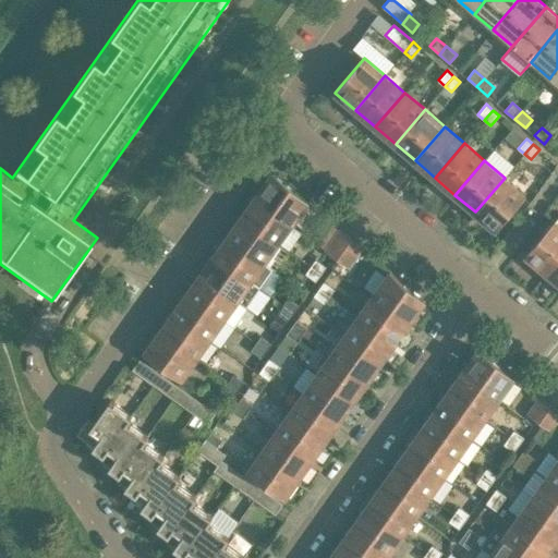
[(273,172),(255,197),(291,225),(307,202),(274,172),(273,172)]
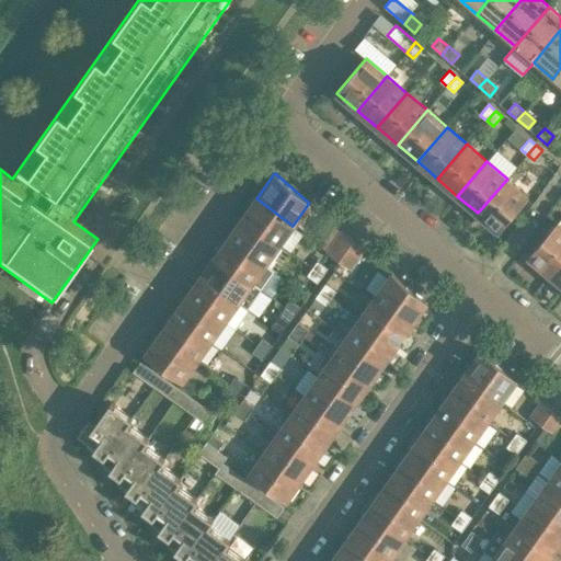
[(507,179),(478,213),(499,230),(527,196),(507,179)]
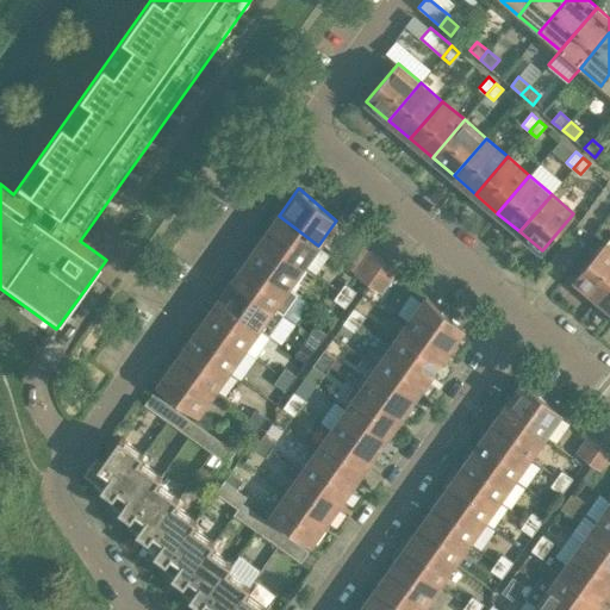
[(279,216),(263,237),(304,266),(318,246),(279,216)]
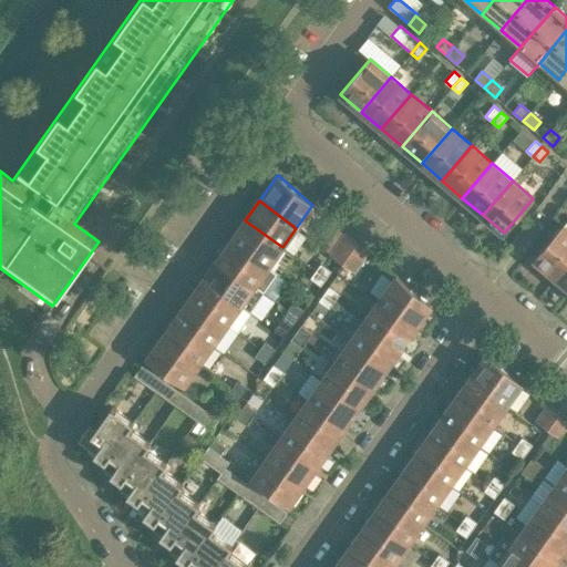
[(245,220),(232,240),(268,266),(282,247),(245,220)]
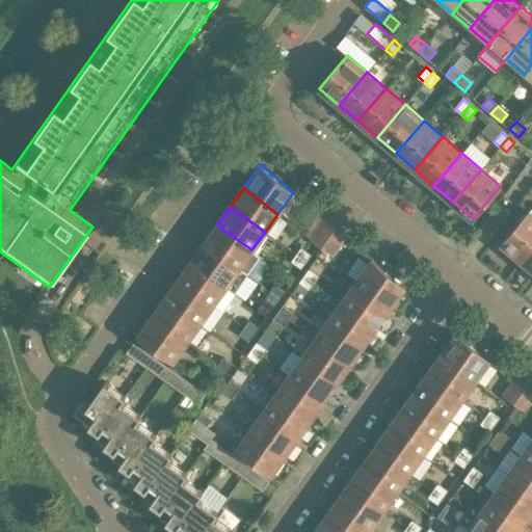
[(531,246),(531,207),(501,243),(521,260),(531,246)]
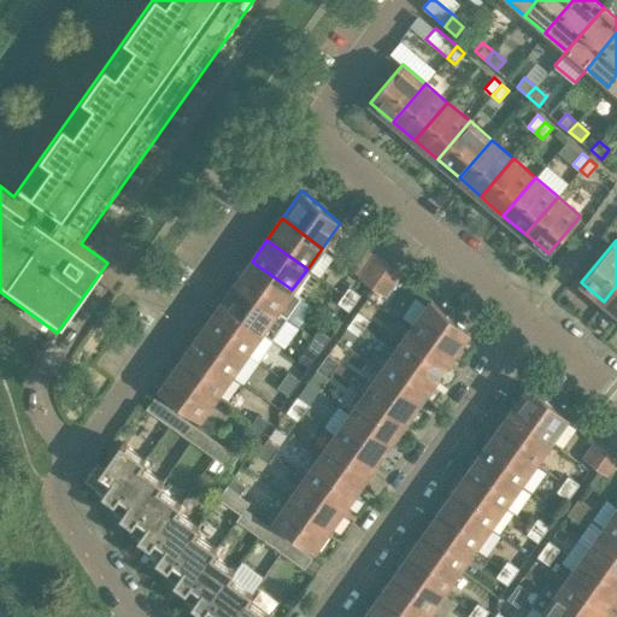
[(376,253),(369,265),(377,271),(385,260),(376,253)]
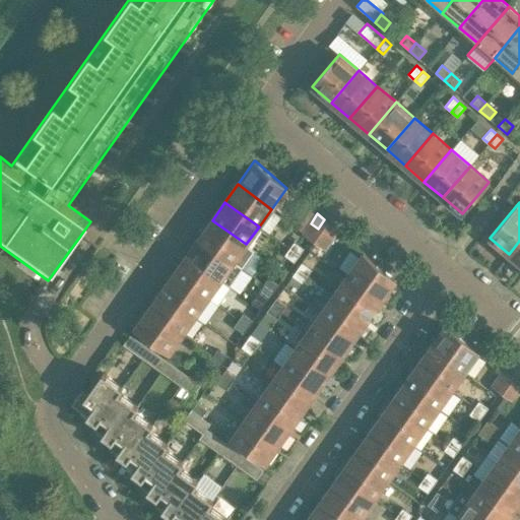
[(212,220),(199,238),(234,262),(242,268),(255,250),(246,244),(212,220)]
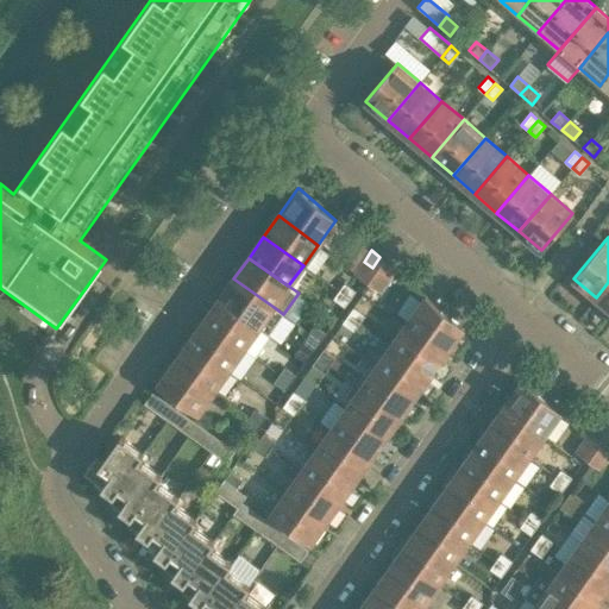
[(372,268),(364,262),(356,272),(364,280),(372,268)]
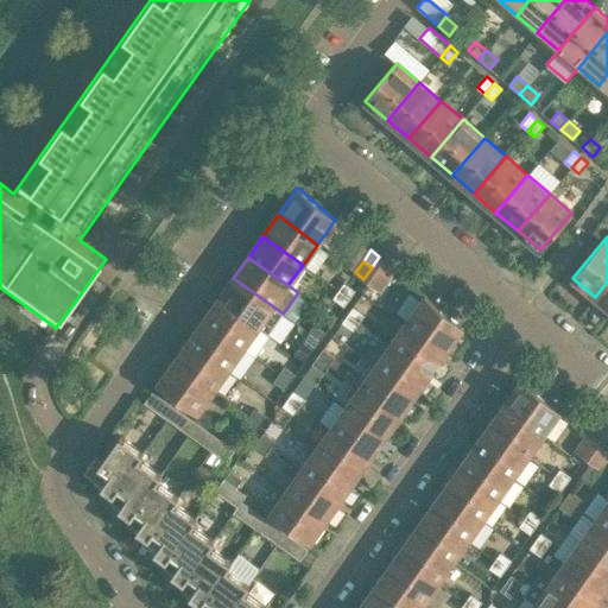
[(386,263),(379,274),(387,280),(394,270),(386,263)]
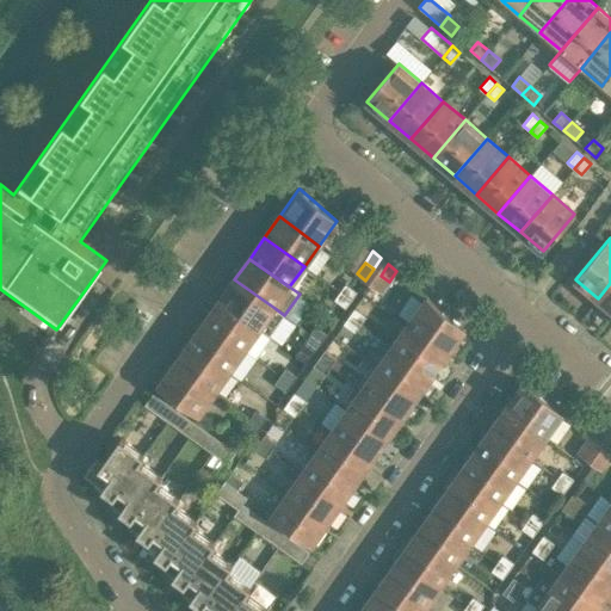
[(382,291),(389,282),(381,276),(374,285),(382,291)]
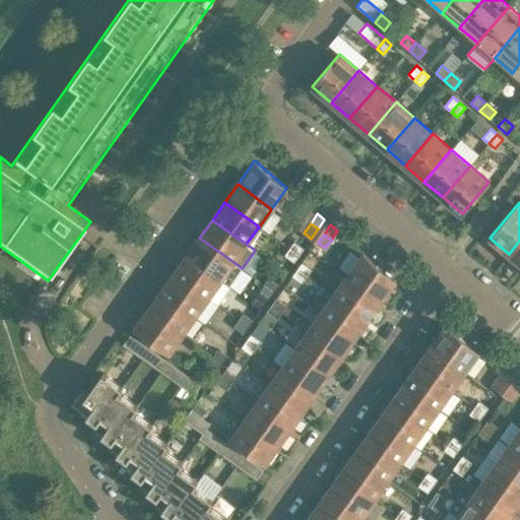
[(199,238),(187,256),(221,280),(229,285),(230,285),(242,268),(234,262),(199,238)]
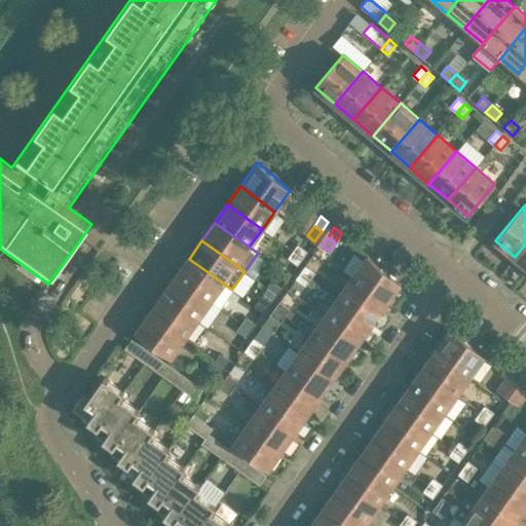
[(525,266),(525,243),(515,257),(525,266)]
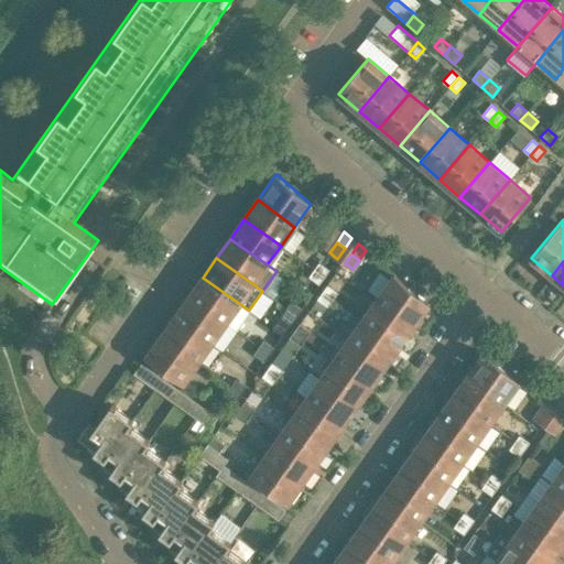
[(318,262),(314,269),(325,277),(329,269),(318,262)]
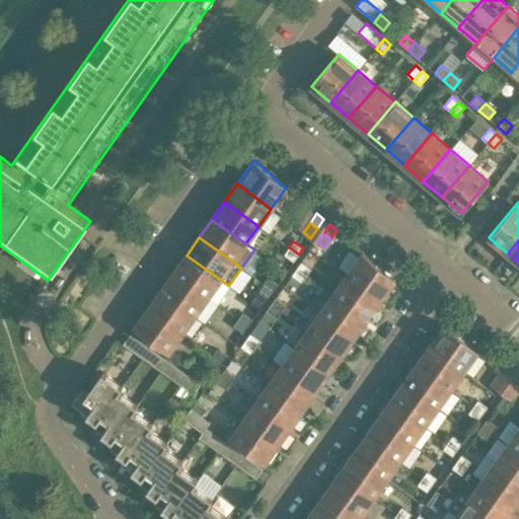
[(294,262),(299,254),(289,247),(284,254),(294,262)]
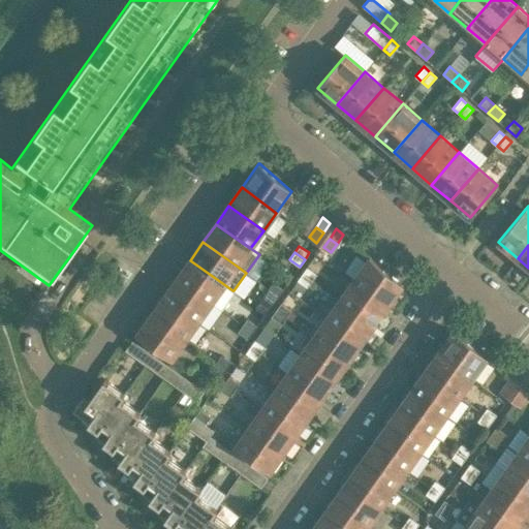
[(370,257),(352,282),(387,307),(403,285),(370,257)]
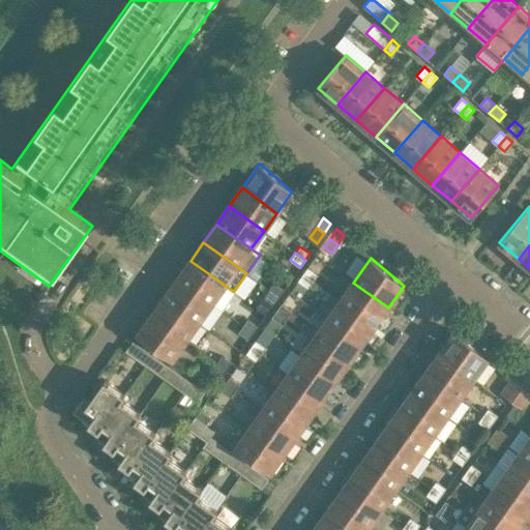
[(190,261),(177,278),(212,303),(226,286),(190,261)]
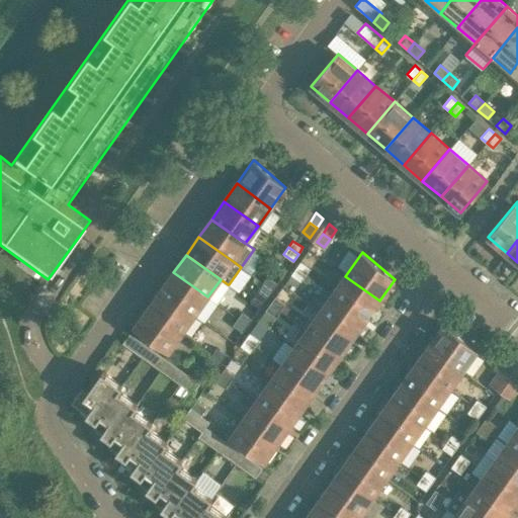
[(300,261),(295,267),(306,274),(311,268),(300,261)]
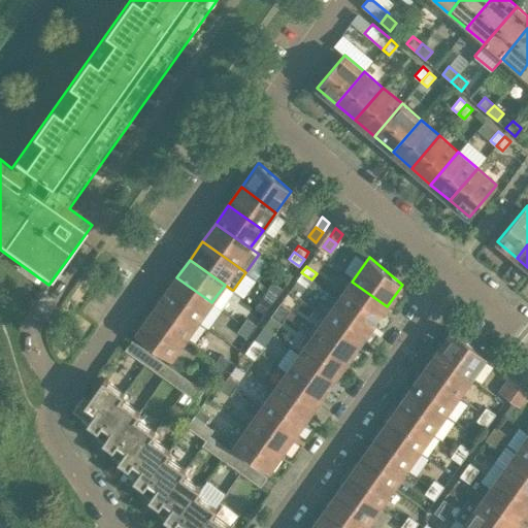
[(311,279),(301,272),(297,279),(306,287),(311,279)]
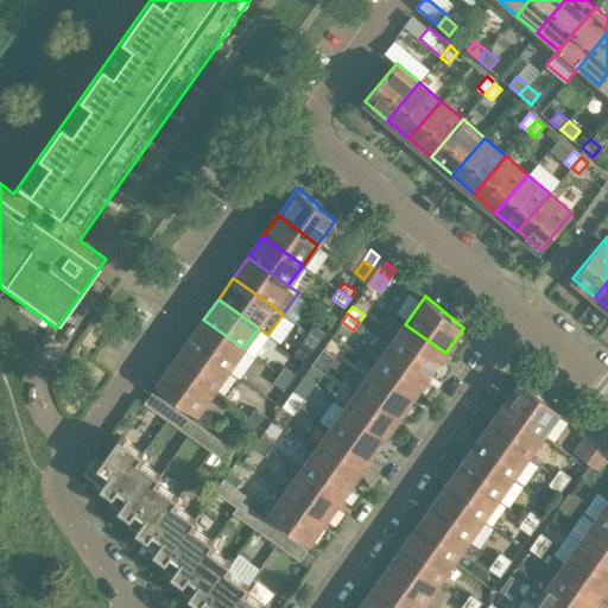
[(203,320),(189,341),(228,369),(244,348),(203,320)]
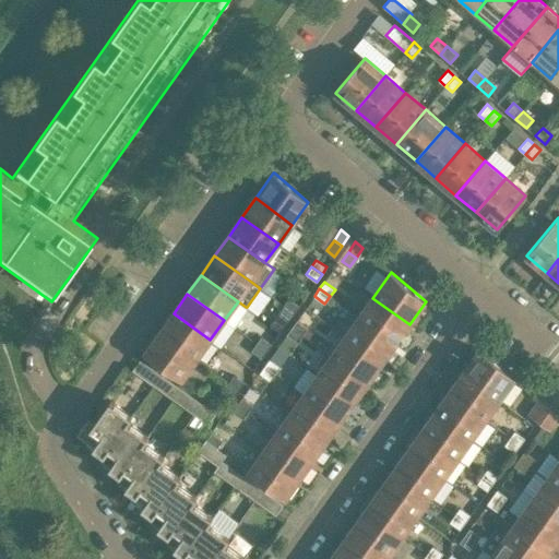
[(288,298),(284,305),(295,312),(299,306),(288,298)]
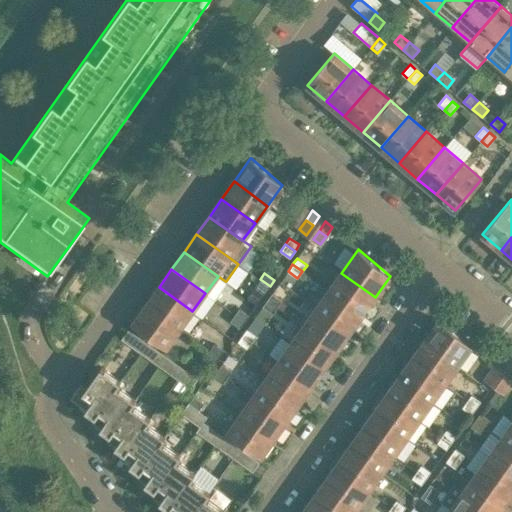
[(341,273),(328,290),(362,314),(375,297),(341,273)]
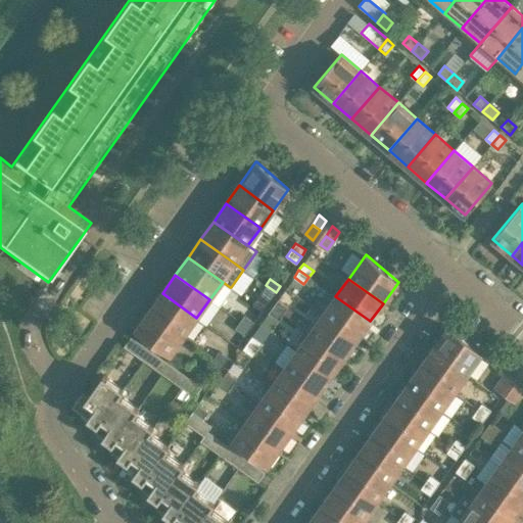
[(260,292),(252,303),(263,311),(271,299),(276,292),(266,285),(260,292)]
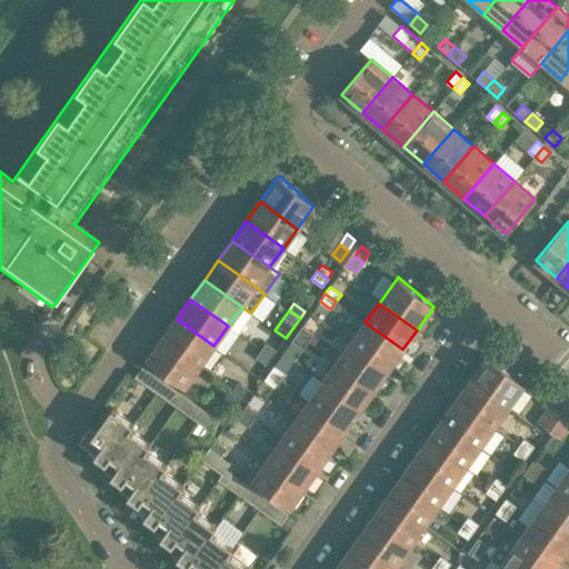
[(351,313),(339,332),(351,341),(351,342),(389,369),(402,349),(365,322),(365,323),(351,313)]
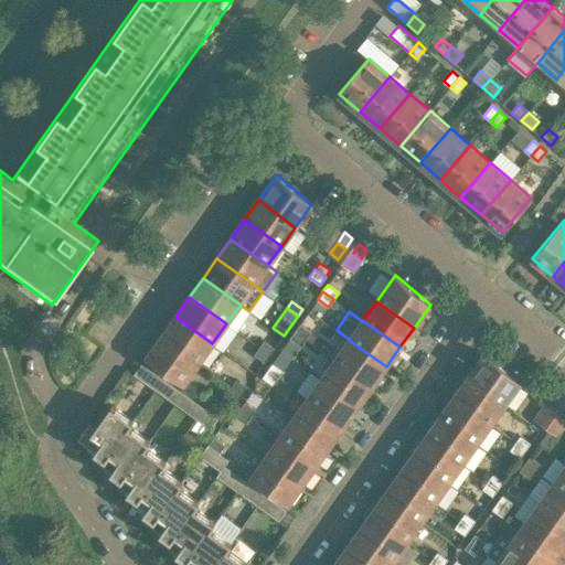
[(176,317),(161,336),(199,362),(212,343),(176,317)]
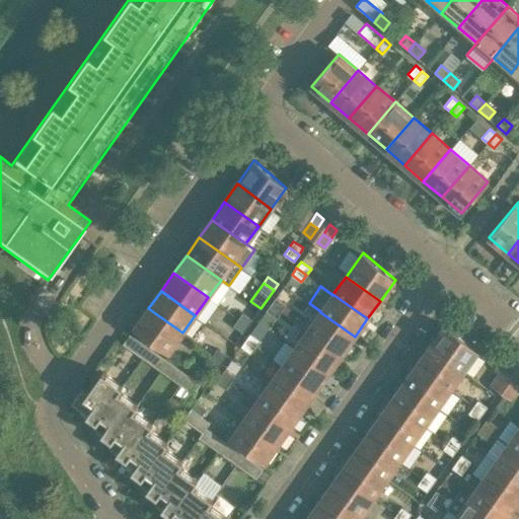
[(276,297),(271,304),(281,311),(286,304),(276,297)]
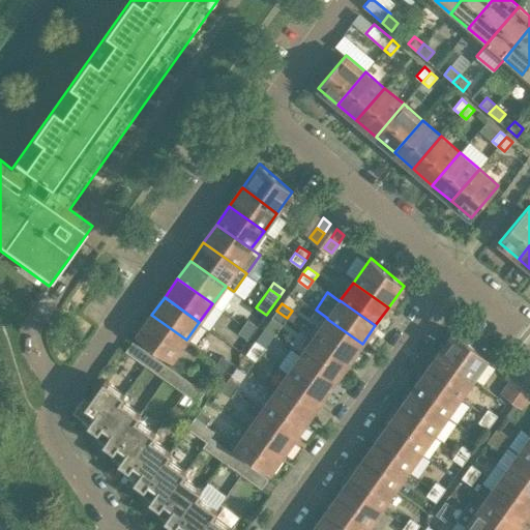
[(287,318),(276,311),(272,317),(282,324),(287,318)]
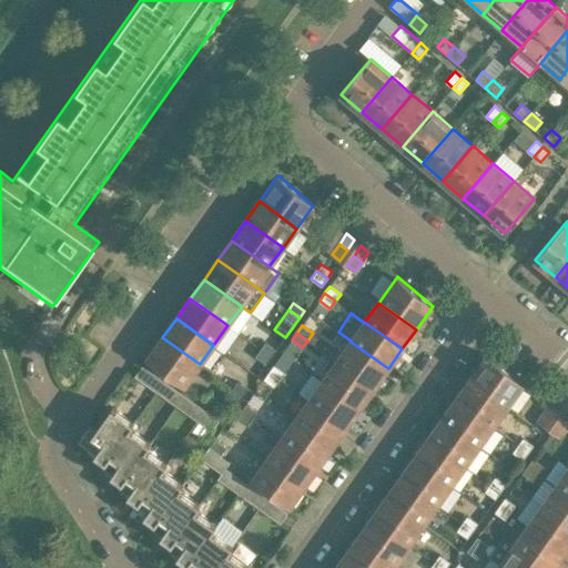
[(162,337),(148,358),(185,385),(200,364),(162,337)]
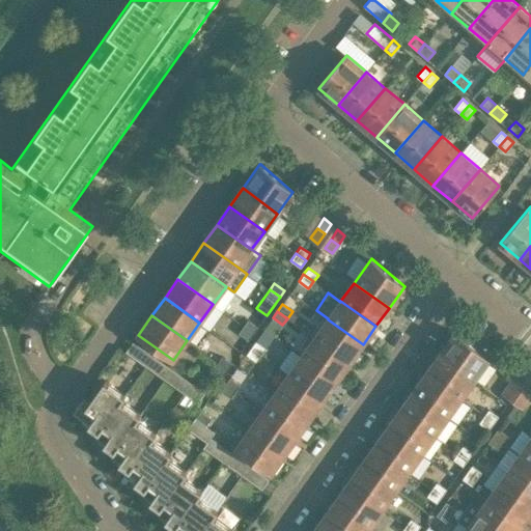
[(248,319),(244,326),(253,333),(258,327),(248,319)]
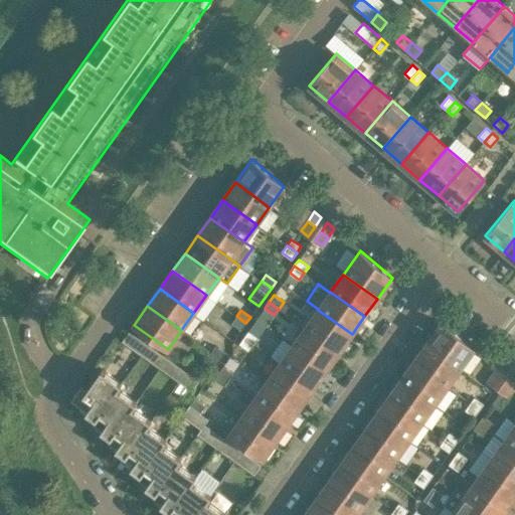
[(318,310),(305,327),(339,352),(352,334),(318,310)]
